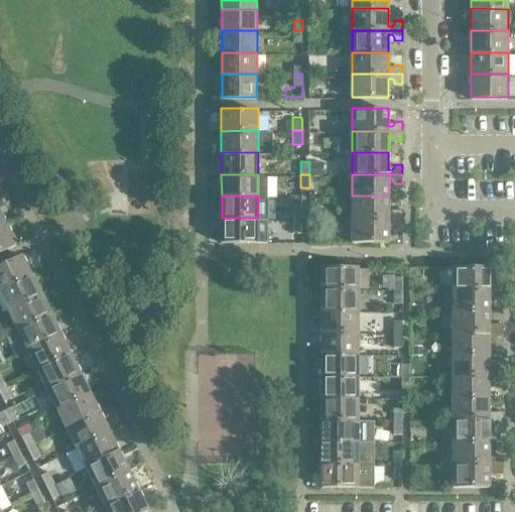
[(388,214),(388,196),(352,196),(352,218),(402,218),(402,208),(394,208),(394,211),(392,214),(388,214)]
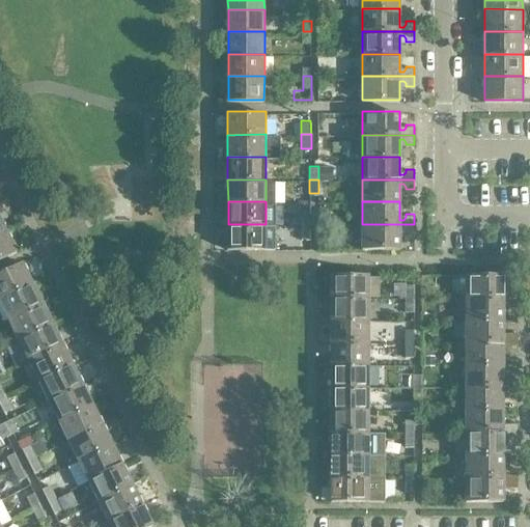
[(311,224),(311,211),(301,211),(301,224),(311,224)]
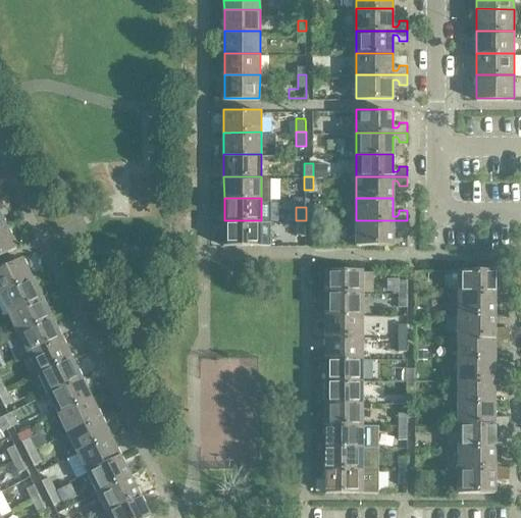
[(261,243),(261,220),(224,220),(224,243),(261,243)]
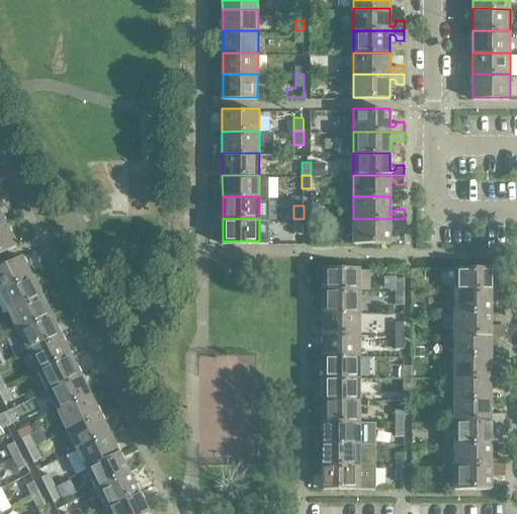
[(304,232),(304,219),(293,219),(293,232),(304,232)]
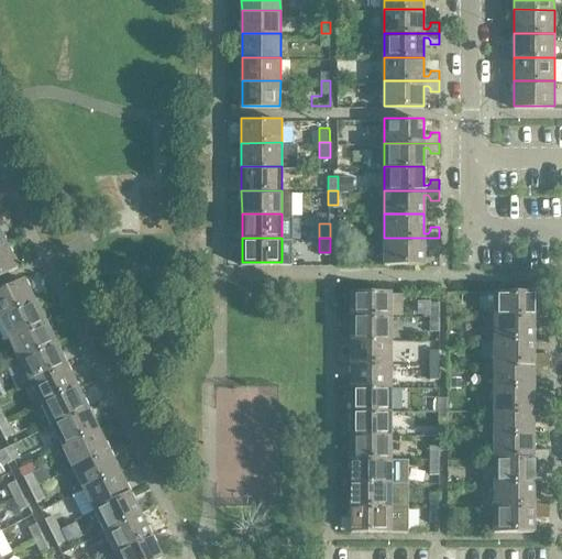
[(423,262),(423,242),(428,242),(430,245),(430,249),(439,249),(439,238),(384,238),(384,262),(423,262)]
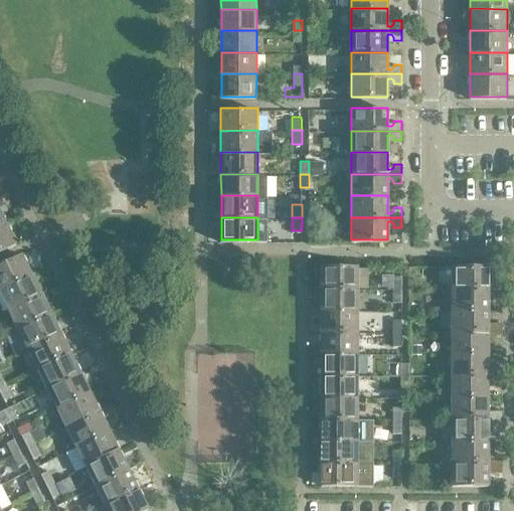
[(0,249),(17,241),(7,221),(0,224),(0,249)]
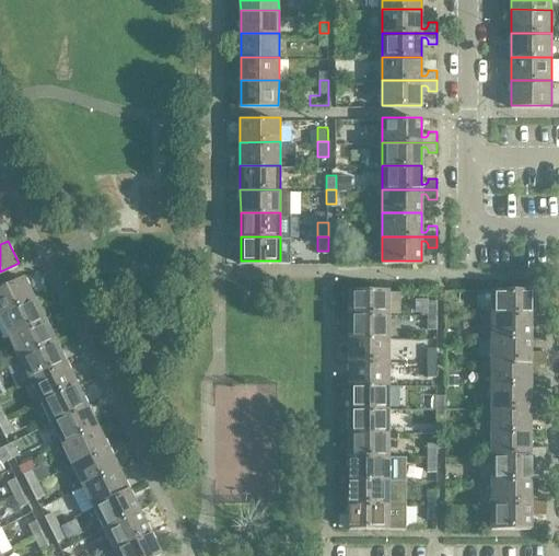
[(0,313),(35,297),(24,275),(0,286),(0,313)]
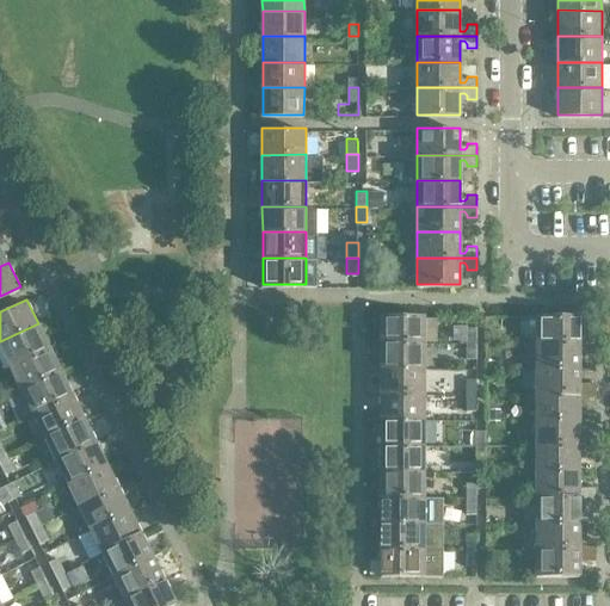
[(425,341),(425,314),(381,314),(381,341),(425,341)]
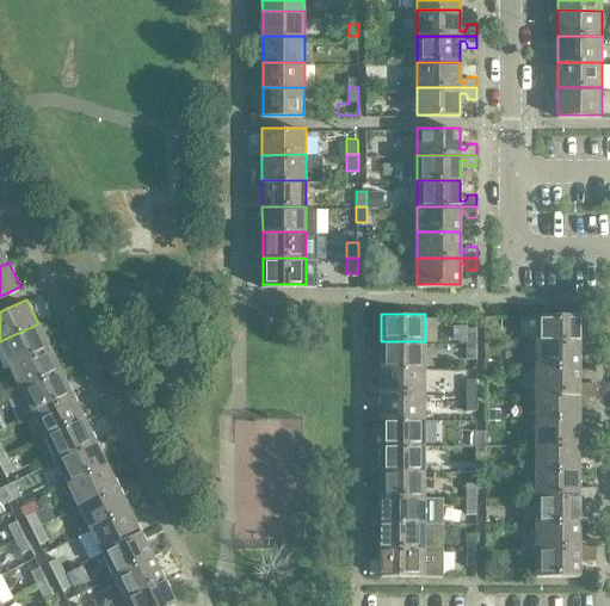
[(579,335),(579,314),(536,314),(536,341),(596,341),(596,329),(586,329),(586,333),(584,335),(579,335)]
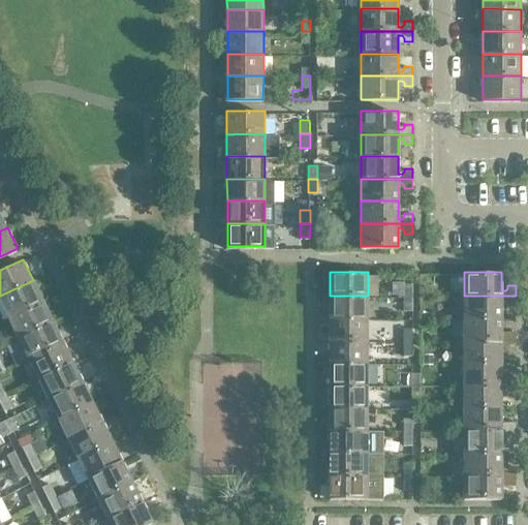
[(42,300),(33,280),(0,296),(0,298),(9,316),(42,300)]
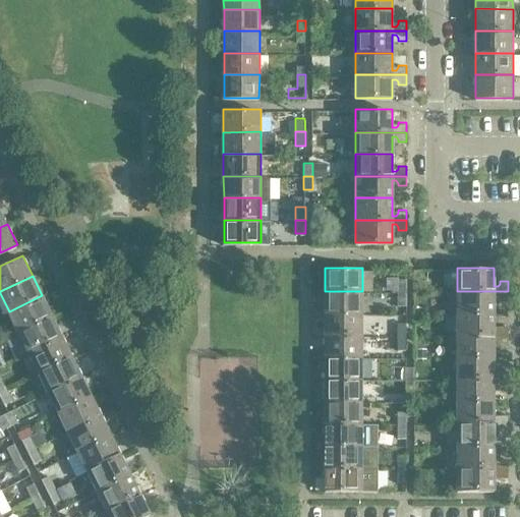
[(406,291),(407,278),(398,278),(398,291),(406,291)]
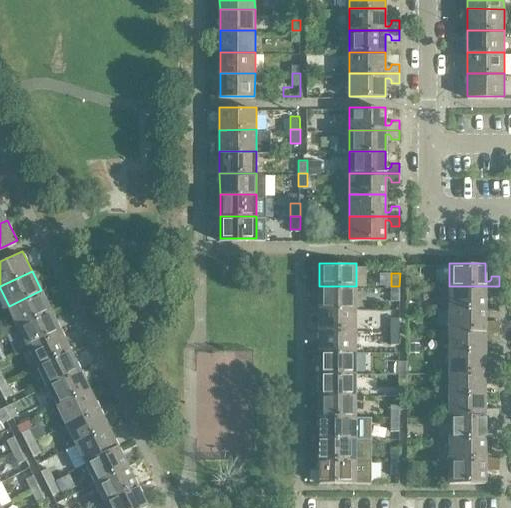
[(356,307),(356,286),(319,286),(319,307),(356,307)]
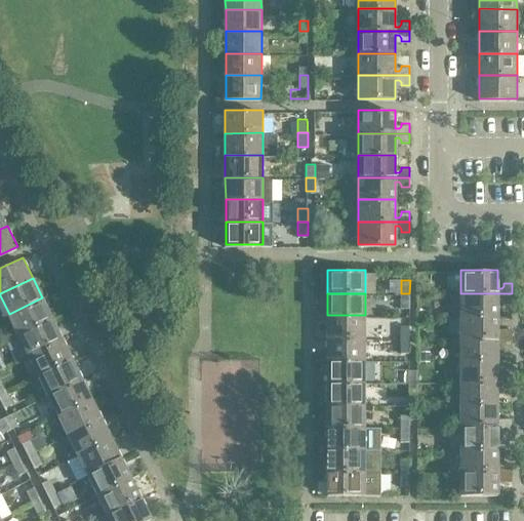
[(409,307),(409,293),(401,293),(401,307),(409,307)]
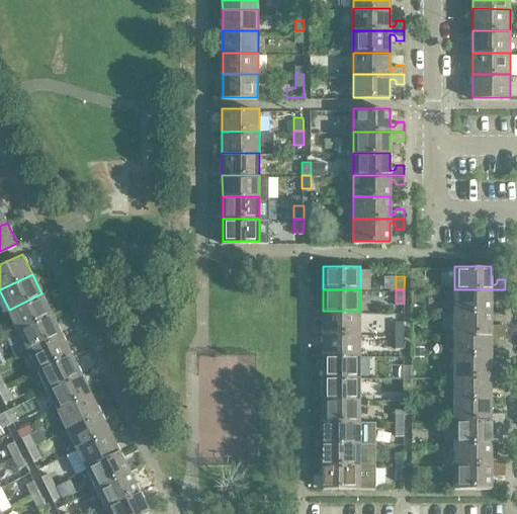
[(491,311),(491,293),(495,293),(497,296),(497,298),(505,298),(505,289),(454,289),(454,311),(491,311)]
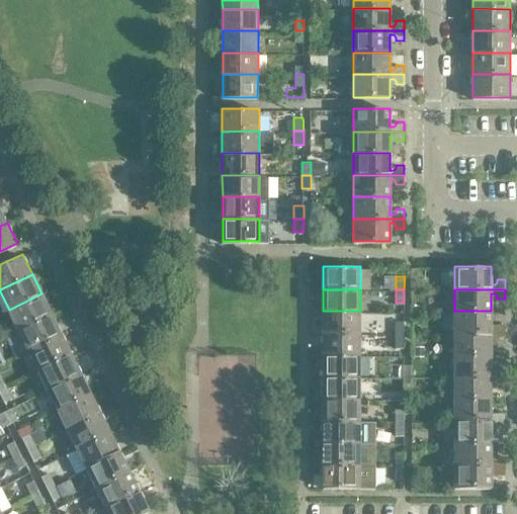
[(52,314),(41,293),(9,310),(19,330),(52,314)]
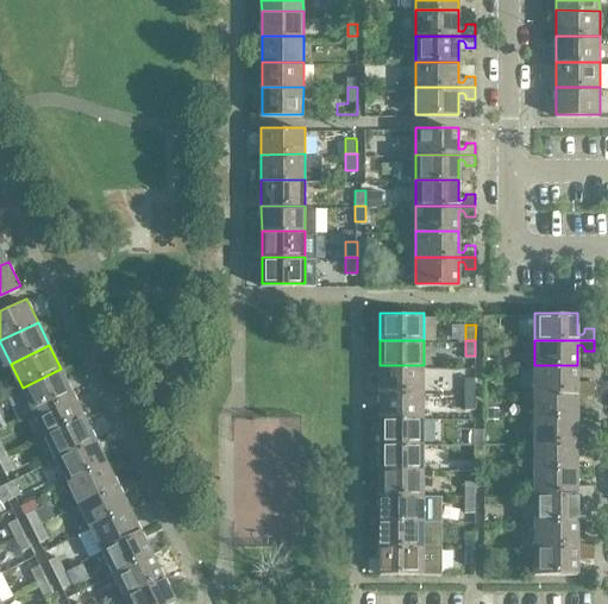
[(424,391),(424,365),(380,365),(380,391),(424,391)]
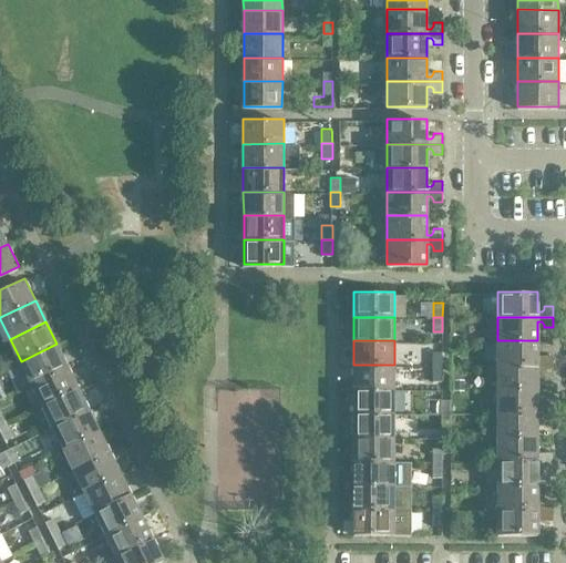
[(537,359),(537,340),(497,340),(497,365),(553,365),(553,354),(544,354),(544,357),(542,359),(537,359)]
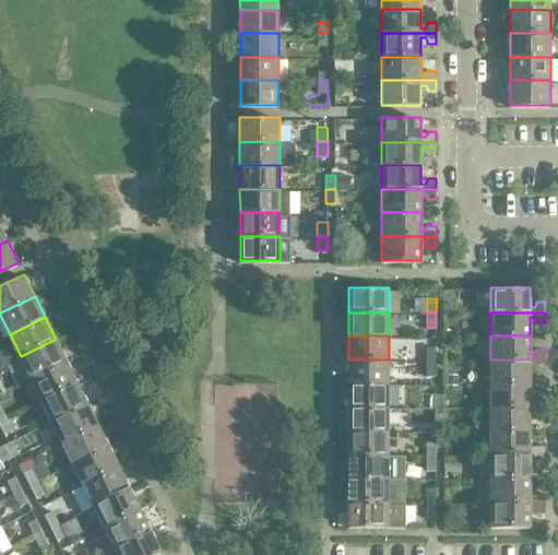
[(67,359),(56,339),(21,356),(31,377),(67,359)]
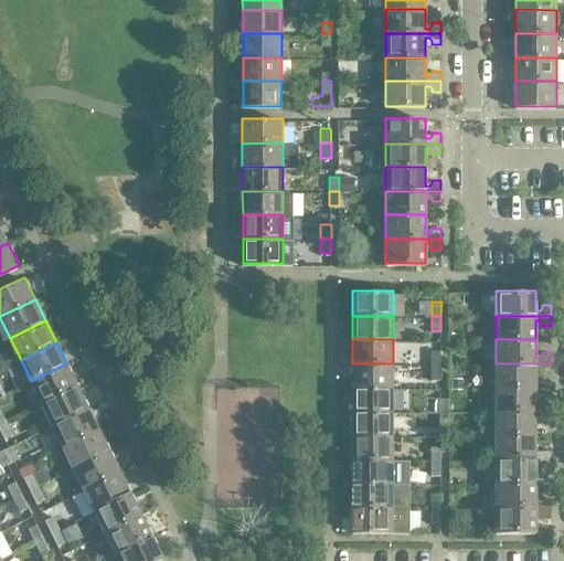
[(440,363),(440,349),(432,349),(432,363),(440,363)]
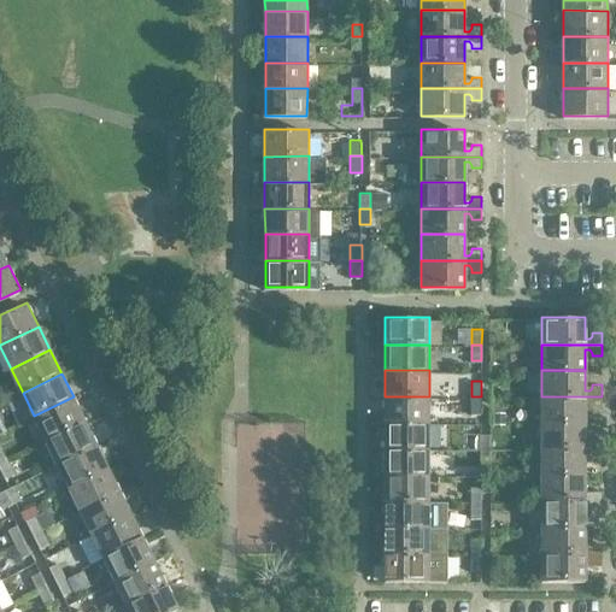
[(84,419),(74,396),(34,416),(46,439),(84,419)]
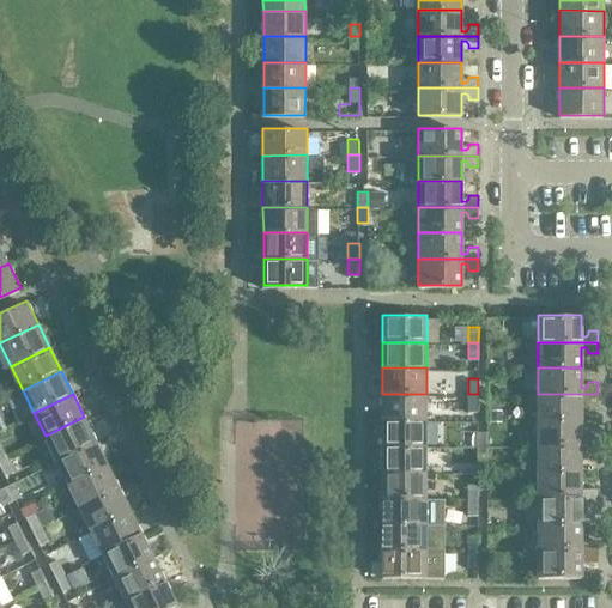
[(426,420),(426,394),(382,394),(382,420),(426,420)]
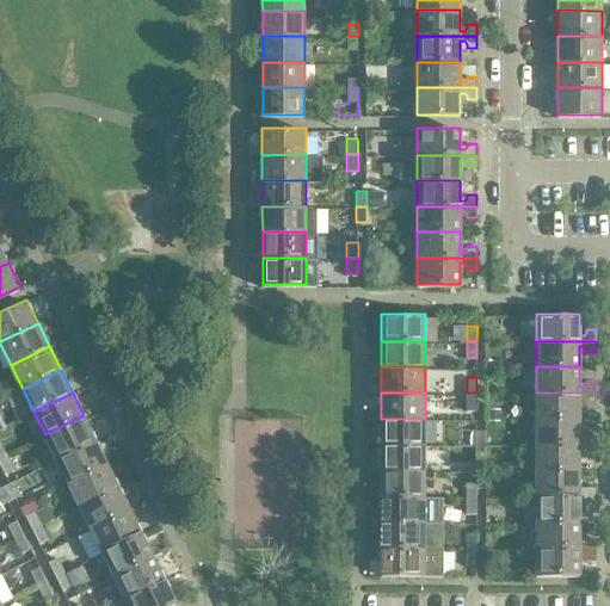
[(476,408),(476,393),(467,393),(467,408),(476,408)]
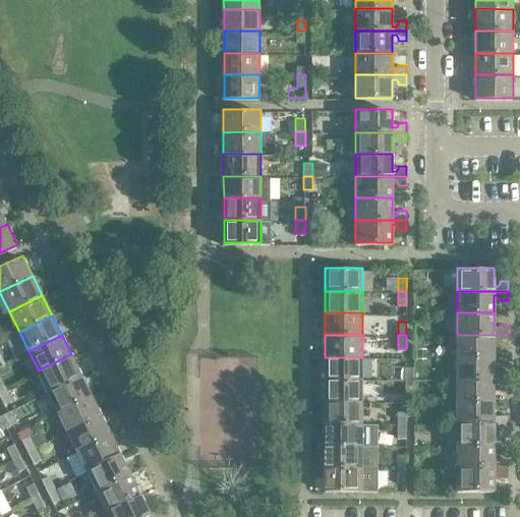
[(494,356),(494,339),(498,339),(500,342),(500,344),(508,344),(508,335),(457,335),(457,356),(494,356)]
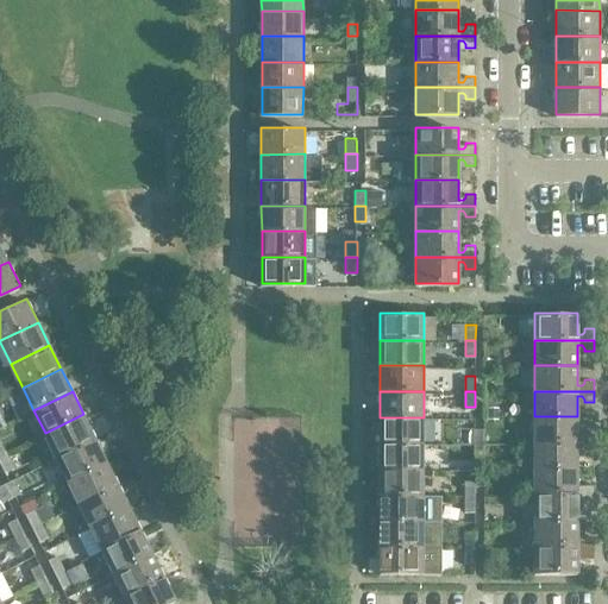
[(95,438),(83,414),(45,433),(57,457),(95,438)]
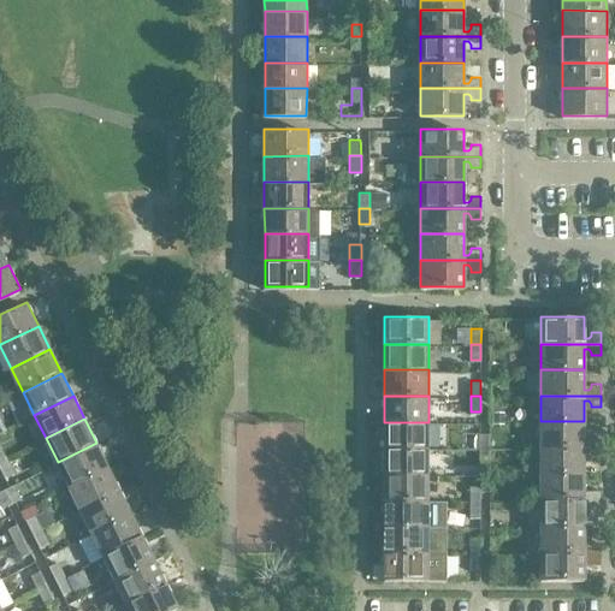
[(584,443),(584,421),(540,421),(540,448),(601,448),(601,435),(591,435),(591,439),(589,443),(584,443)]
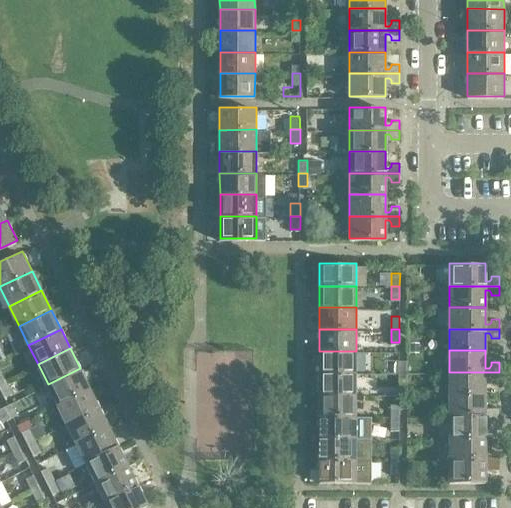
[(356,372),(356,351),(319,351),(319,372),(356,372)]
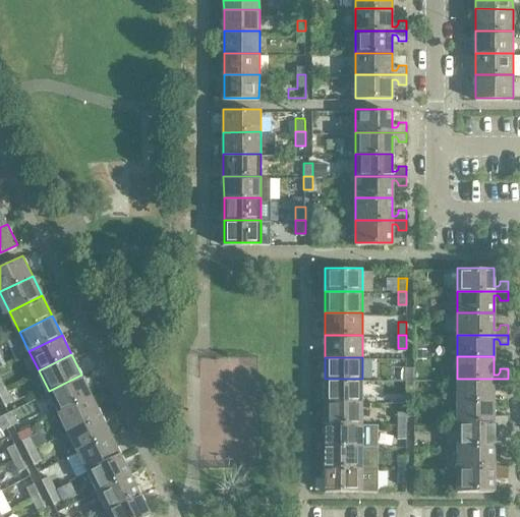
[(414,379),(414,365),(405,365),(405,379),(414,379)]
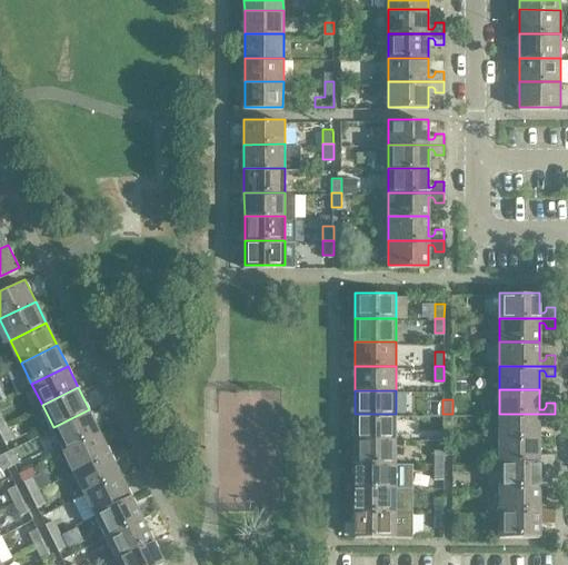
[(99,430),(89,409),(53,427),(63,448),(99,430)]
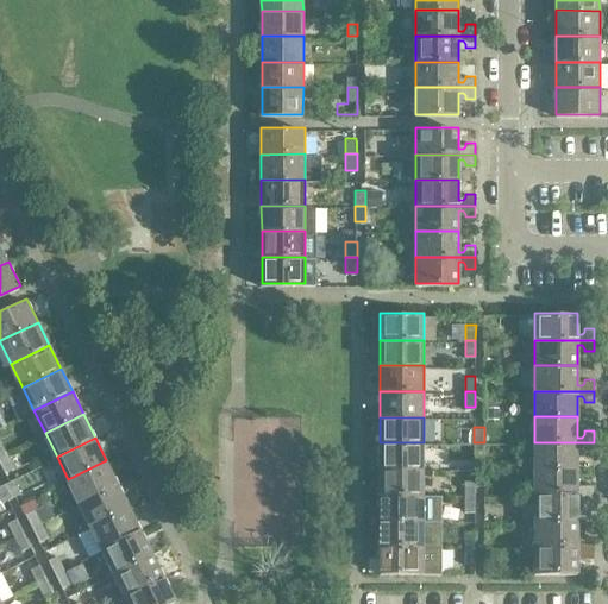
[(424,469),(424,442),(380,442),(380,469),(424,469)]
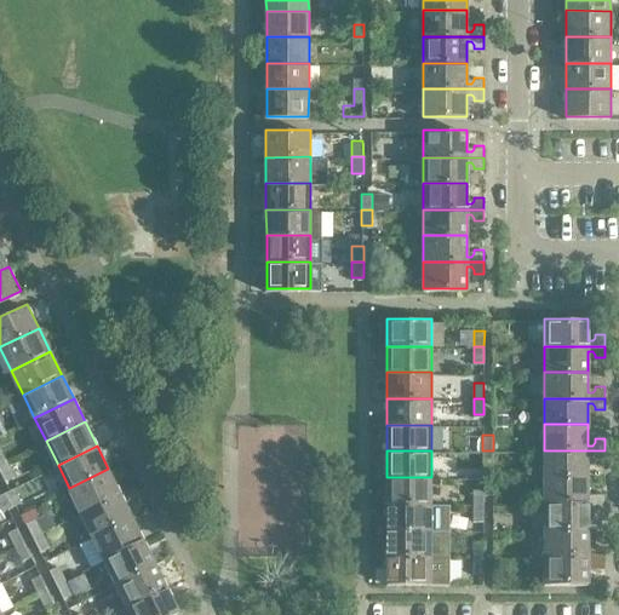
[(493,466),(493,450),(482,450),(482,466),(493,466)]
